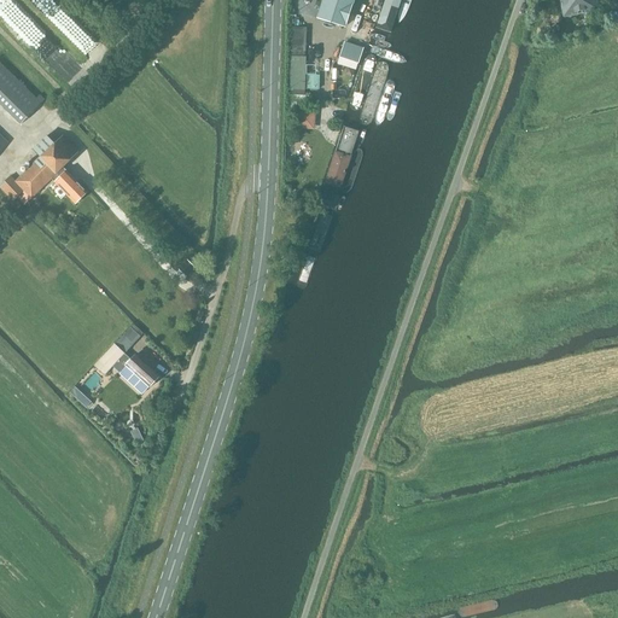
[(324,0),(318,18),(345,27),(353,0),(324,0)]
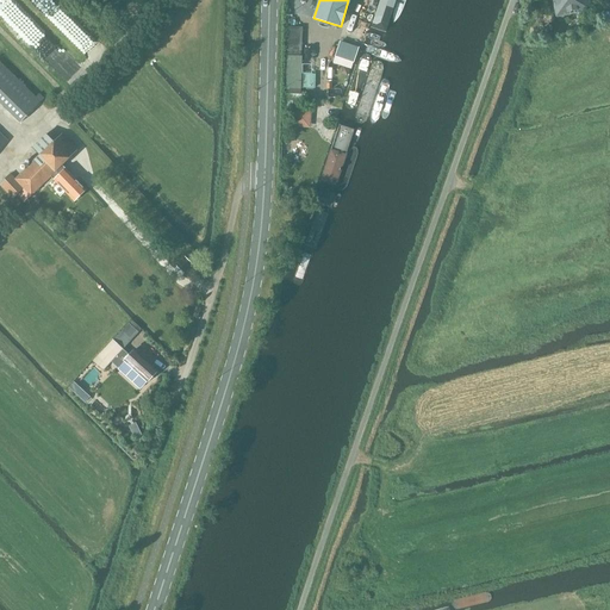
[(589,0),(552,0),(556,17),(593,10),(593,7),(591,7),(589,0)]
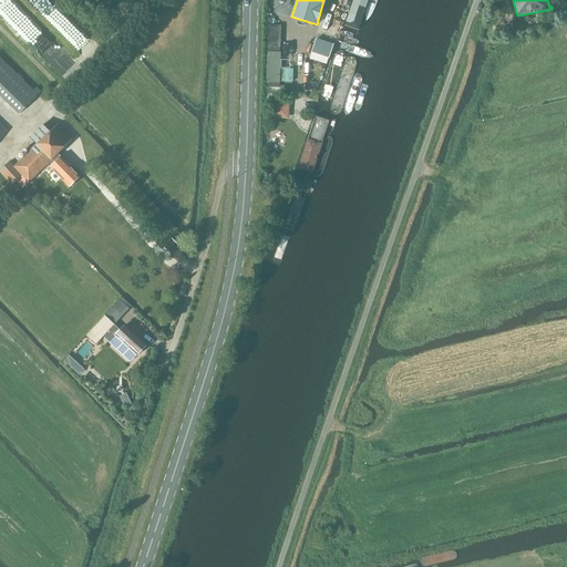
[(323,33),(321,39),(317,38),(310,58),(328,63),(337,38),(323,33)]
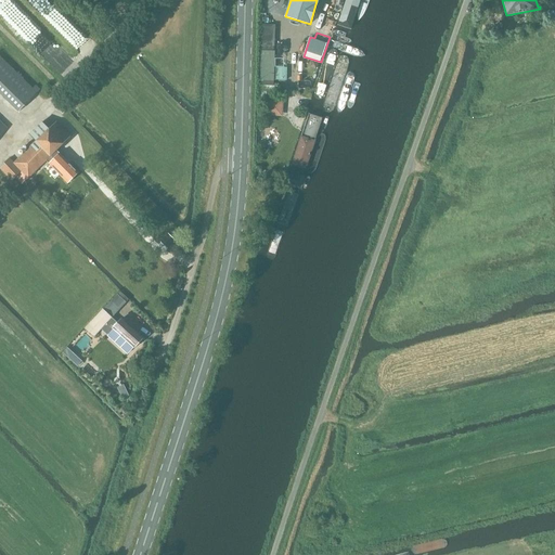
[(337,56),(335,50),(327,53),(314,95),(317,99),(321,100),(326,94),(337,56)]
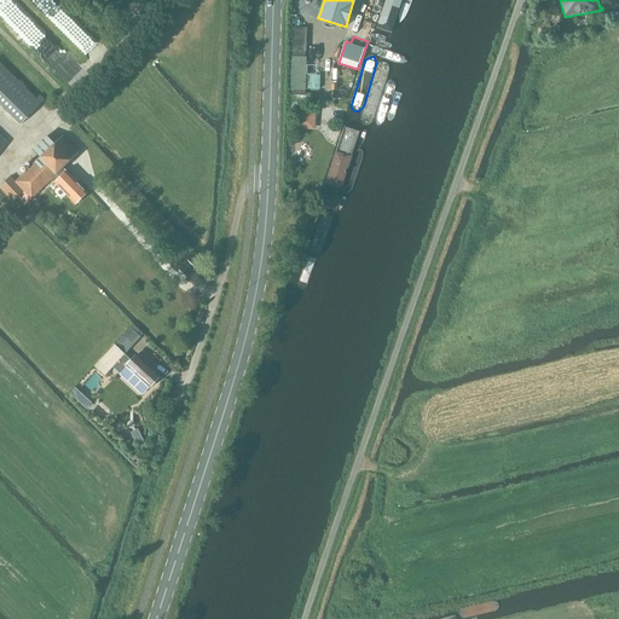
[(0,104),(21,125),(45,100),(39,96),(35,99),(0,63),(0,104)]
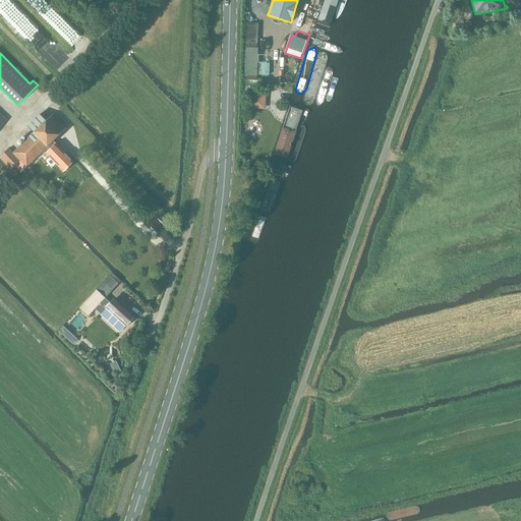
[(270,74),(270,62),(250,62),(250,73),(270,74)]
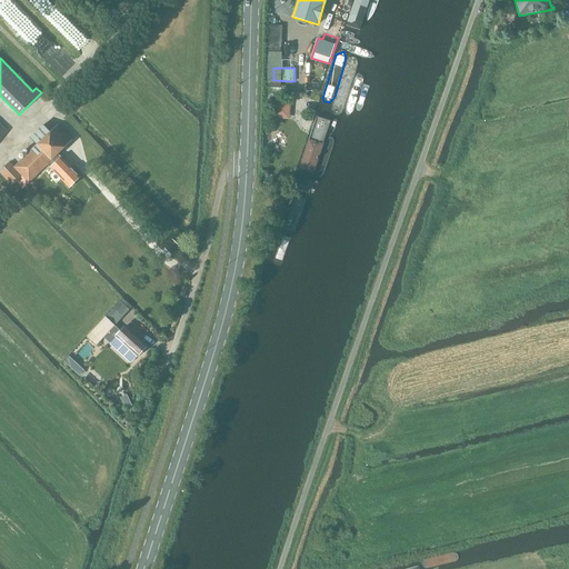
[(276,117),(290,119),(291,102),(278,100),(276,117)]
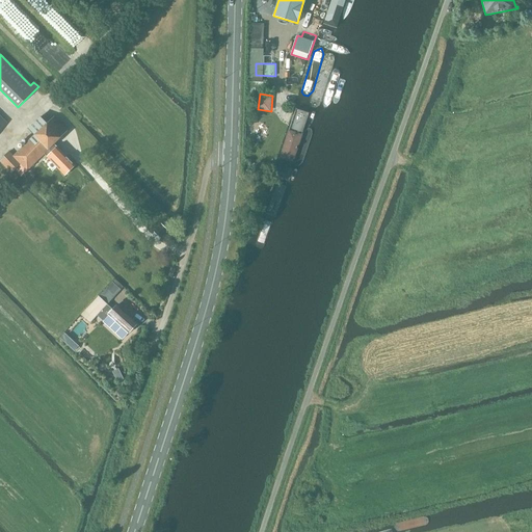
[(310,115),(293,110),(276,159),(294,165),(310,115)]
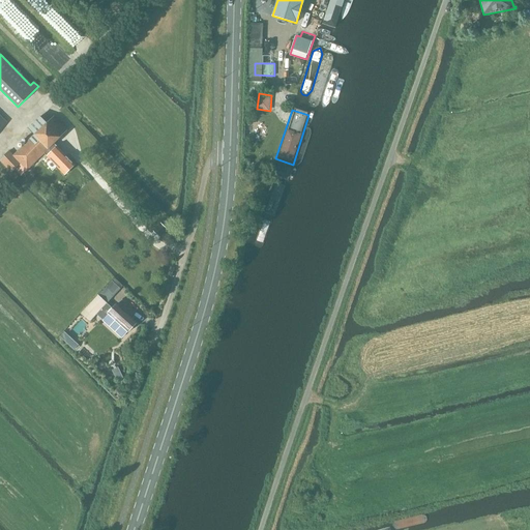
[(0,156),(0,160),(10,172),(13,169),(20,175),(43,153),(64,175),(74,165),(54,143),(67,130),(54,116),(47,123),(40,116),(27,127),(33,135),(12,155),(7,150),(0,156)]
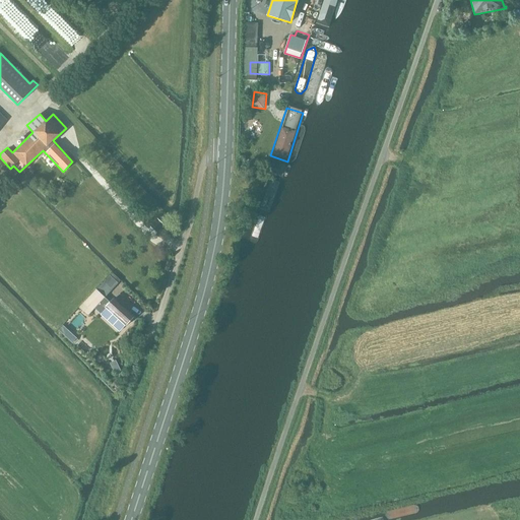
[(150,226),(156,233),(164,225),(157,219),(150,226)]
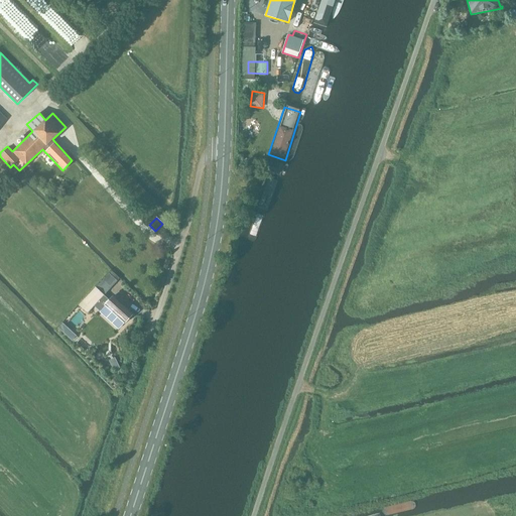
[(97,285),(105,293),(118,280),(110,271),(97,285)]
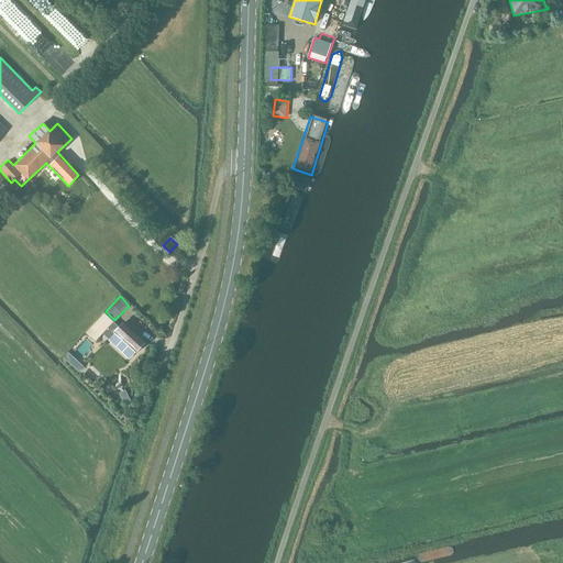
[(86,333),(95,342),(102,333),(109,340),(114,333),(135,353),(138,351),(139,351),(141,349),(141,348),(145,342),(124,322),(119,328),(103,313),(86,333)]
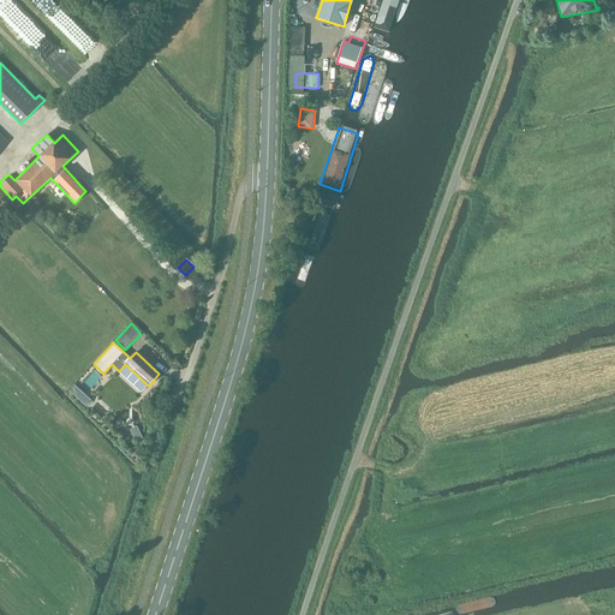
[(87,405),(91,399),(76,383),(70,389),(87,405)]
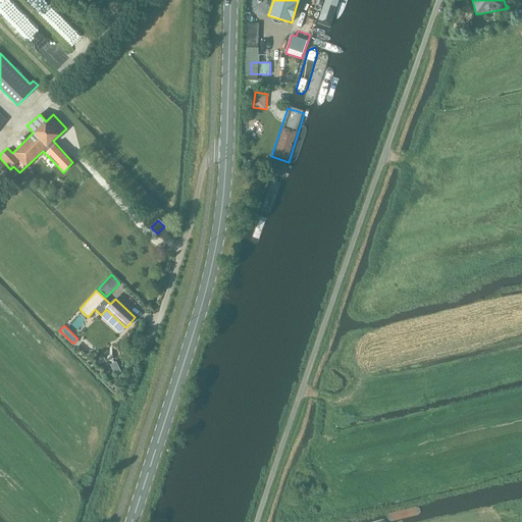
[(117,361),(111,363),(115,373),(121,371),(117,361)]
